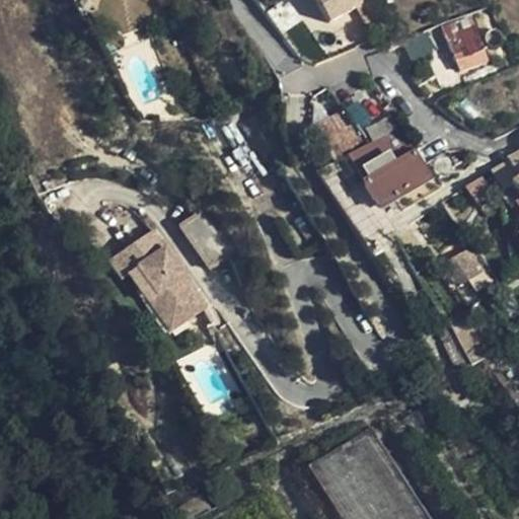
[(310,0),(324,25),(335,19),(356,7),(352,0),(310,0)]
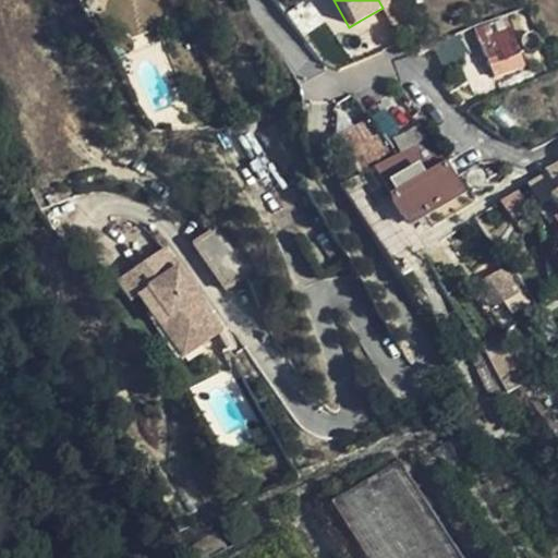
[(383,8),(360,21),(365,33),(377,26),(381,33),(393,26),(383,8)]
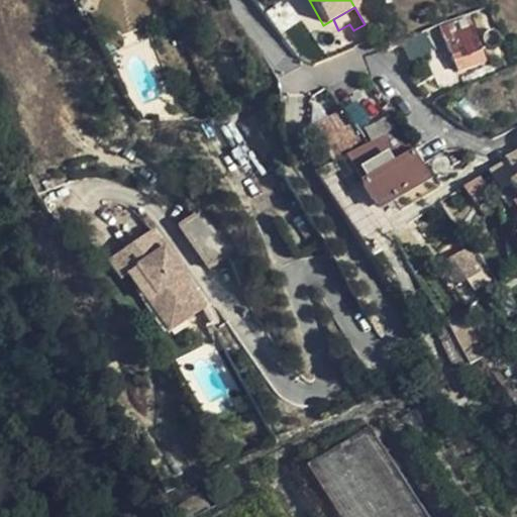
[(482,50),(473,26),(459,31),(457,25),(442,31),(448,46),(446,47),(452,63),(481,52),(482,50)]
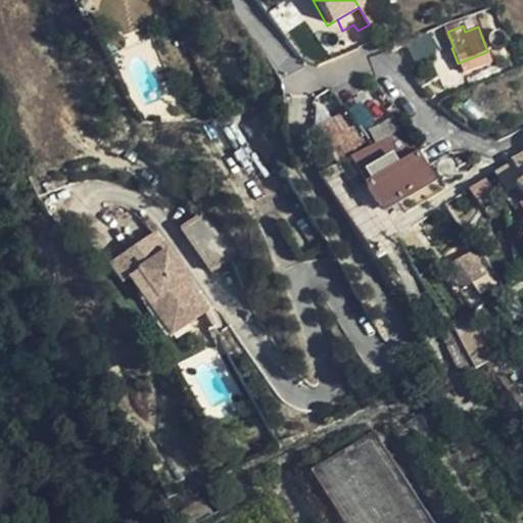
[(348,109),(323,124),(341,156),(367,142),(348,109)]
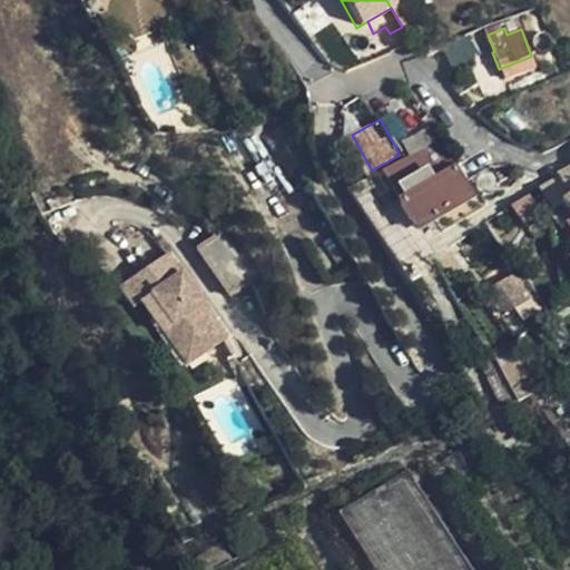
[(461,163),(444,135),(402,160),(382,172),(399,203),(454,168),(461,163)]
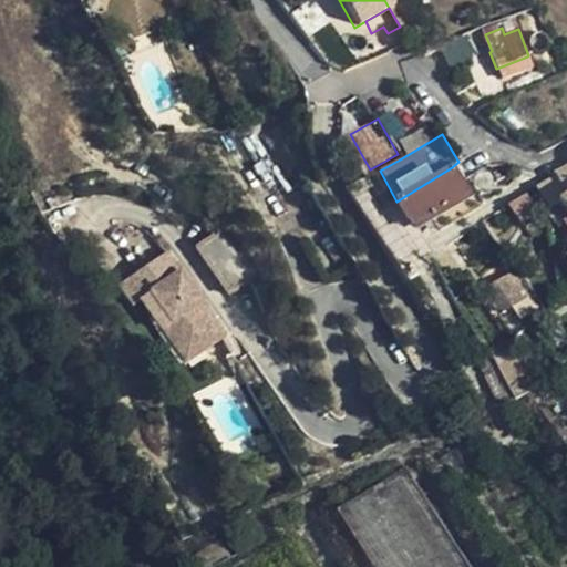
[(494,185),(508,175),(495,166),(488,169),(491,172),(493,175),(494,178),(495,182),(494,185)]
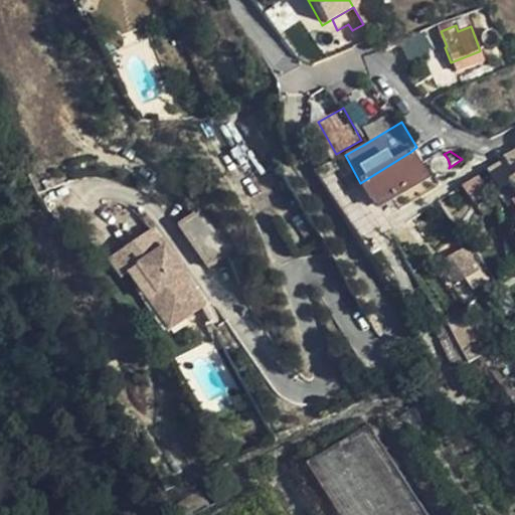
[(423,173),(410,152),(360,183),(375,205),(386,198),(424,173),(423,173)]
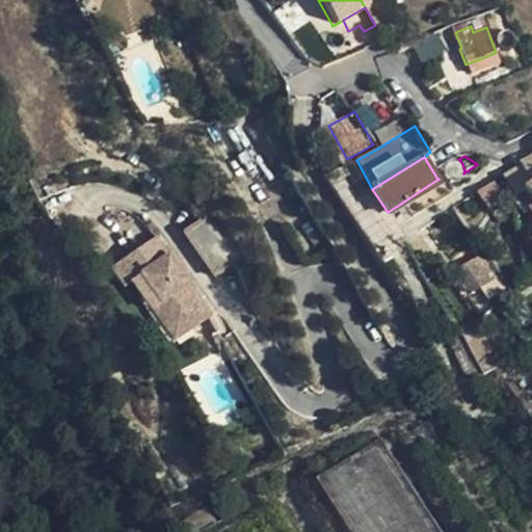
[(521,195),(528,190),(531,187),(531,160),(521,167),(526,176),(512,184),(521,195)]
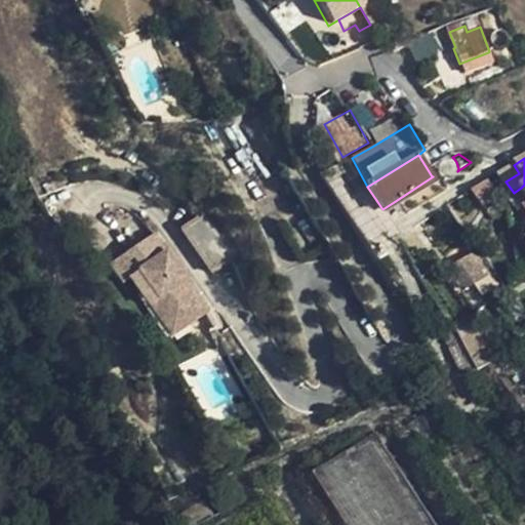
[(500,169),(506,182),(519,173),(514,165),(512,163),(500,169)]
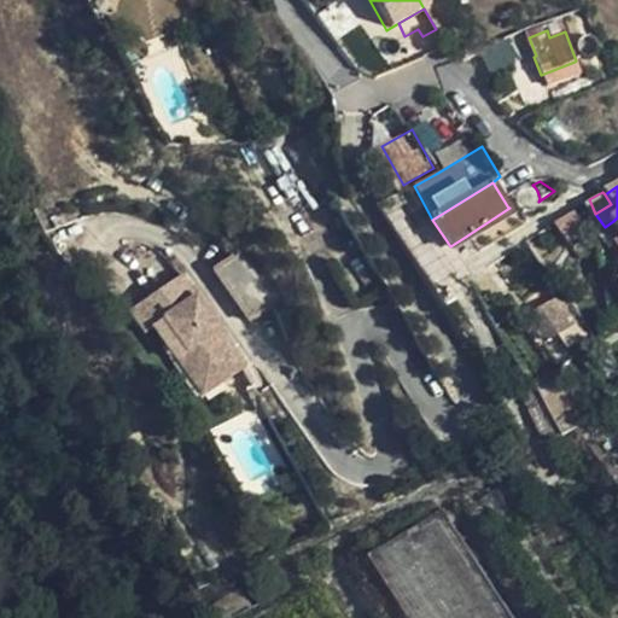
[(518,202),(508,208),(509,208),(464,238),(473,255),(529,221),(518,202)]
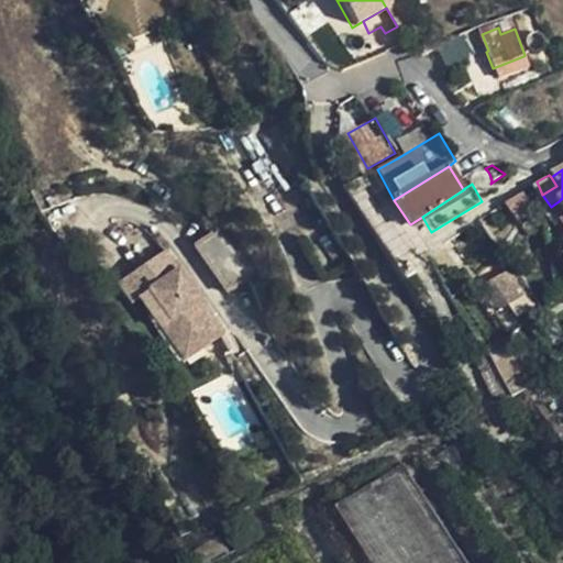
[(561,240),(562,242),(562,224),(562,223),(562,206),(559,201),(551,207),(551,208),(544,213),(548,250),(561,240)]
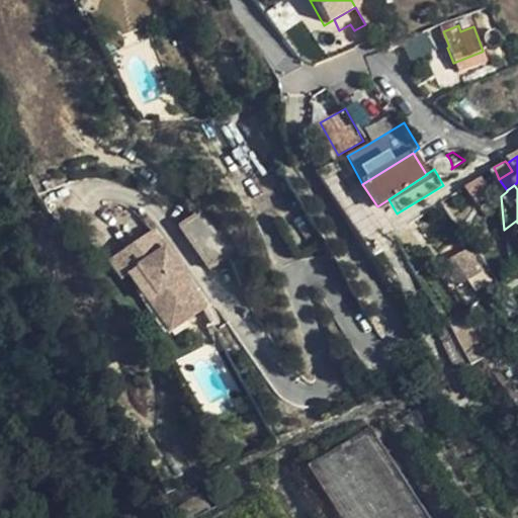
[(228,262),(197,222),(182,234),(212,274),(228,262)]
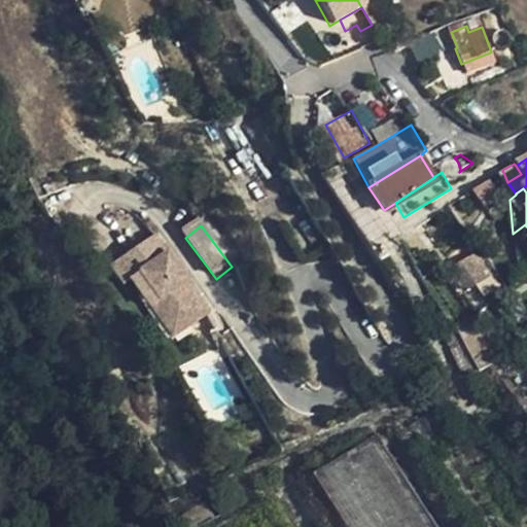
[(210,315),(155,240),(119,267),(130,281),(133,279),(141,273),(176,321),(184,315),(194,327),(210,315)]
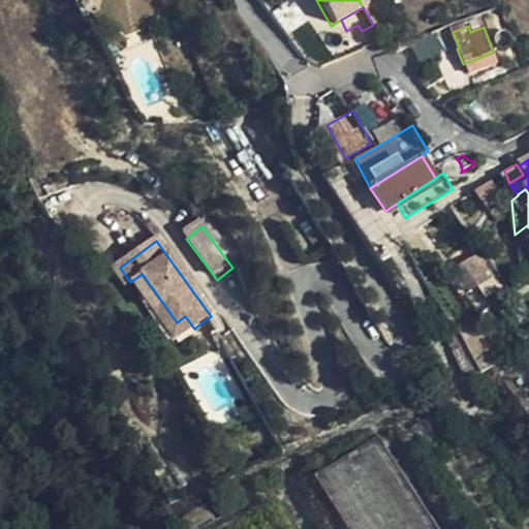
[(481,277),(473,260),(458,268),(467,285),(471,283),(475,291),(483,287),(478,279),(481,277)]
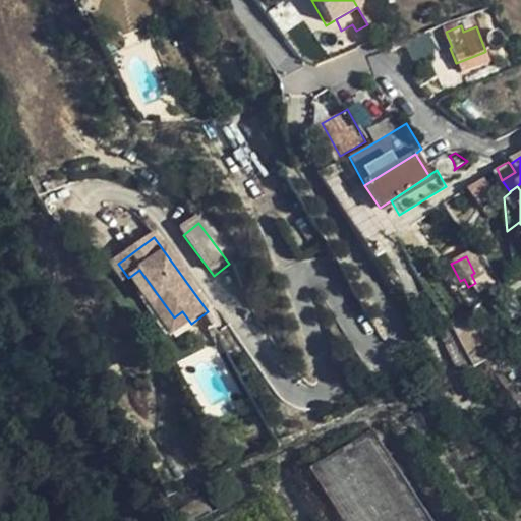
[(128,278),(118,264),(109,271),(119,285),(128,278)]
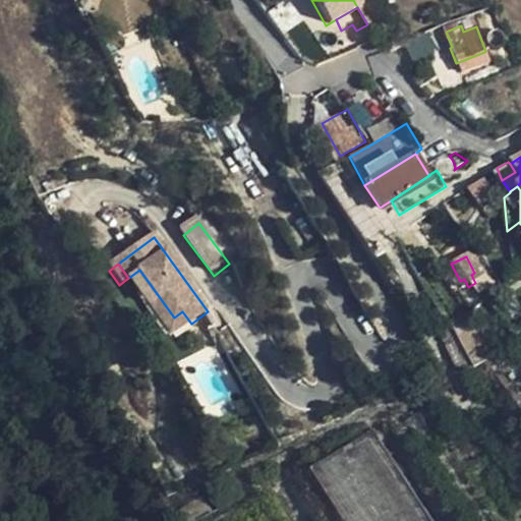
[(139,270),(131,276),(175,336),(191,324),(182,311),(174,317),(139,270)]
